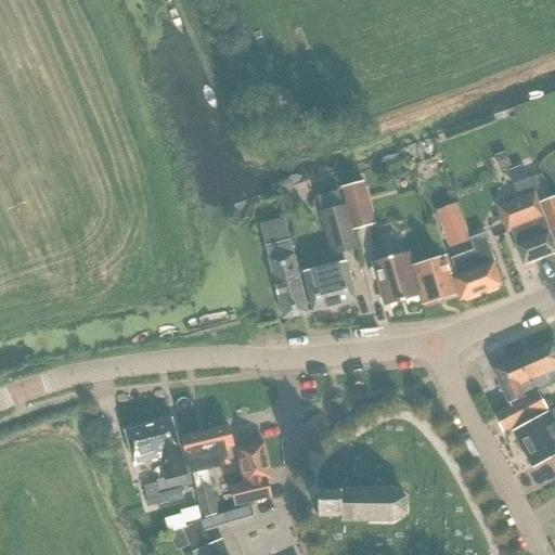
[(504,153),(493,157),(499,171),(510,167),(504,153)]
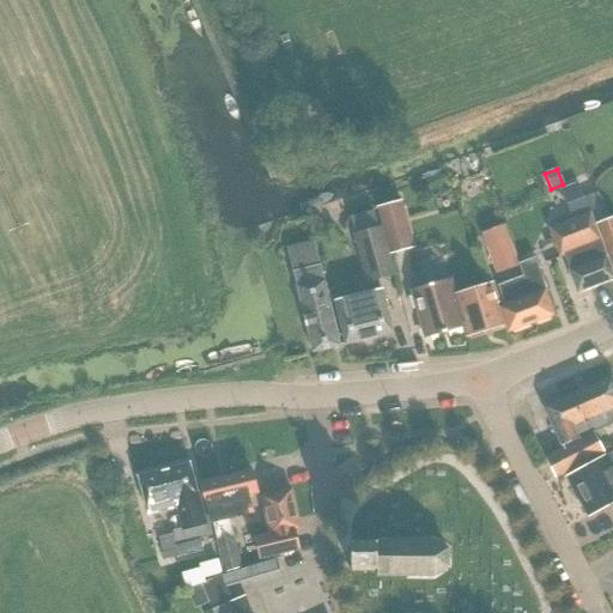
[(612,280),(612,217),(608,220),(598,193),(583,198),(577,182),(559,189),(571,222),(550,230),(559,259),(563,258),(568,272),(577,295),(612,280)]
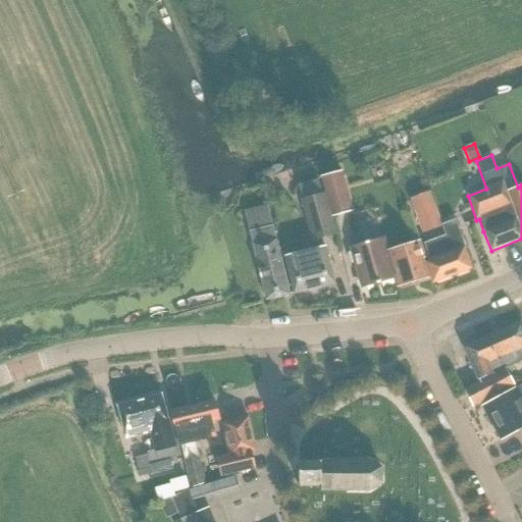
[(332,218),(350,213),(338,173),(321,178),(332,218)]
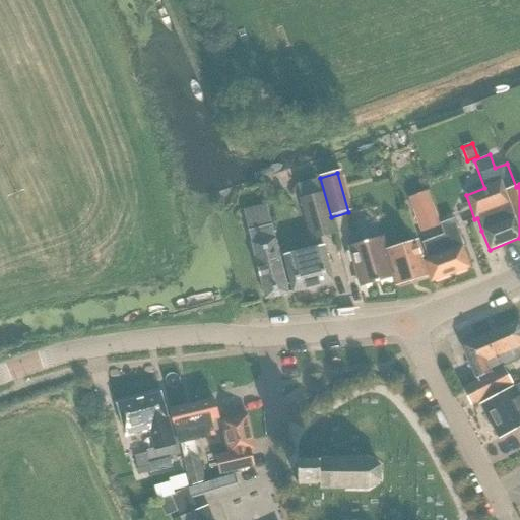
[(439,226),(439,225),(435,214),(427,192),(407,198),(419,234),(439,226)]
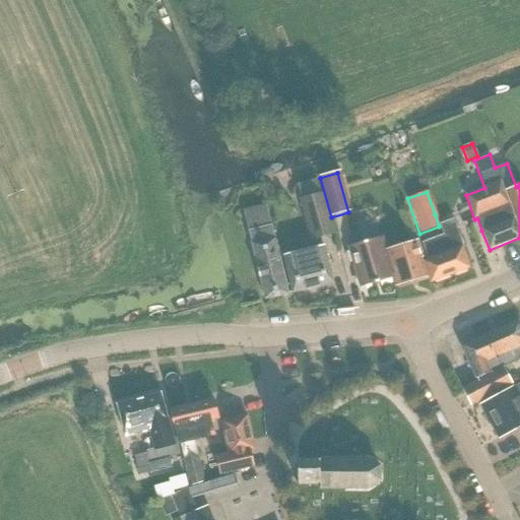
[(309,242),(333,235),(322,193),(298,200),(309,242)]
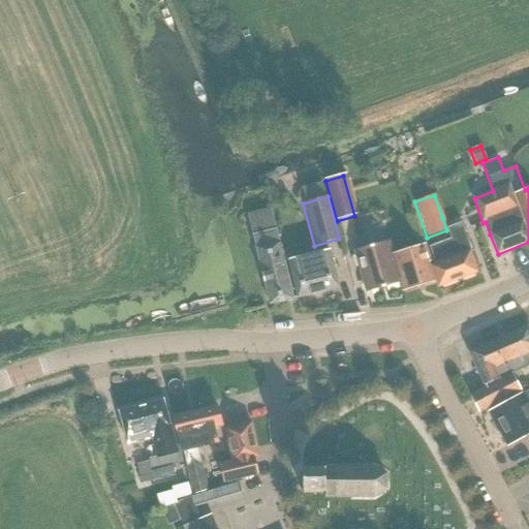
[(259,220),(257,211),(246,213),(249,223),(250,222),(270,305),(292,300),(274,217),(259,220)]
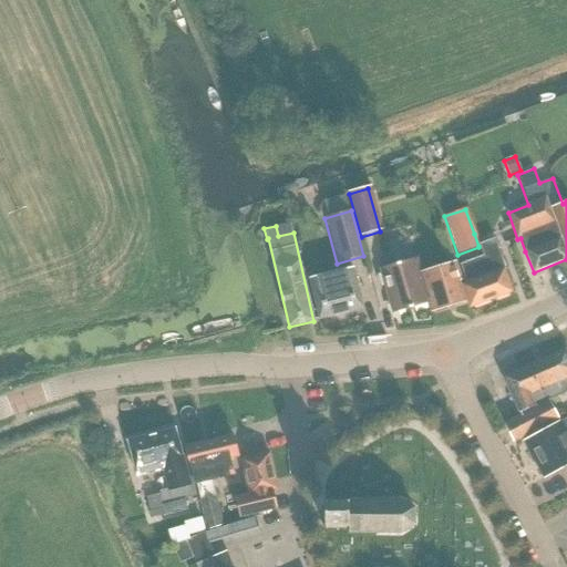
[(478,246),(478,247),(483,258),(460,267),(466,285),(461,286),(468,308),(509,292),(502,271),(504,270),(493,240),(478,246)]
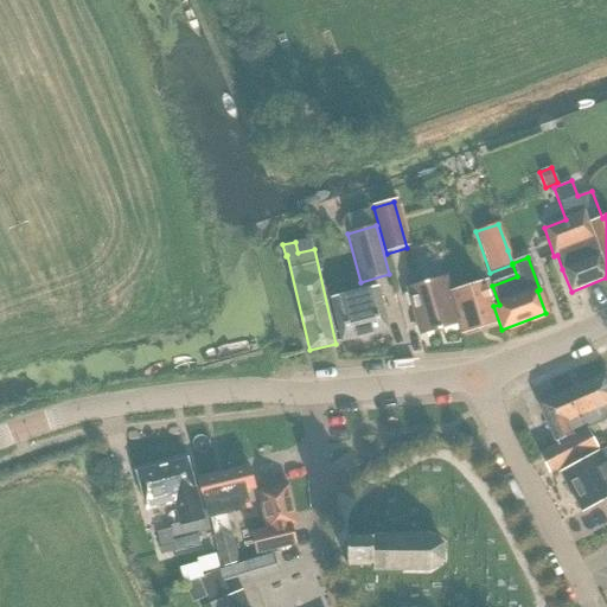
[(459,325),(451,293),(446,278),(406,289),(420,337),(459,325)]
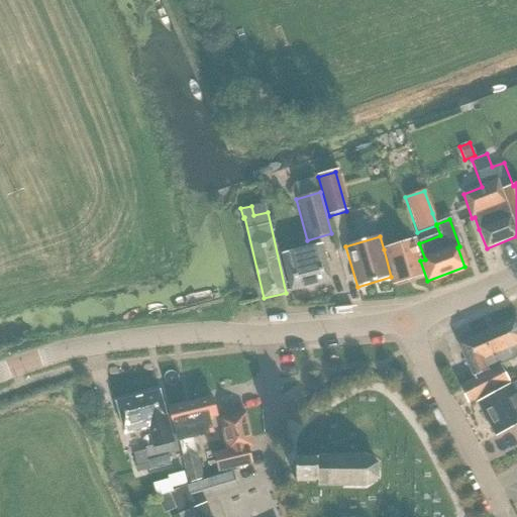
[(384,249),(391,277),(393,284),(414,278),(414,277),(422,275),(417,256),(418,256),(413,240),(384,249)]
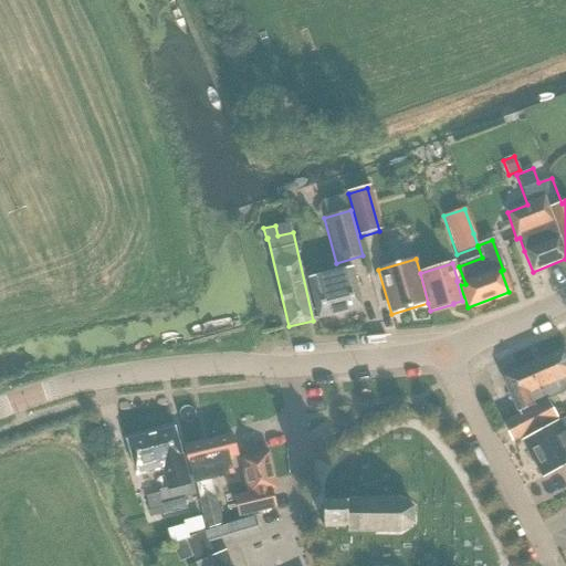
[(318,320),(362,310),(352,270),(308,280),(318,320)]
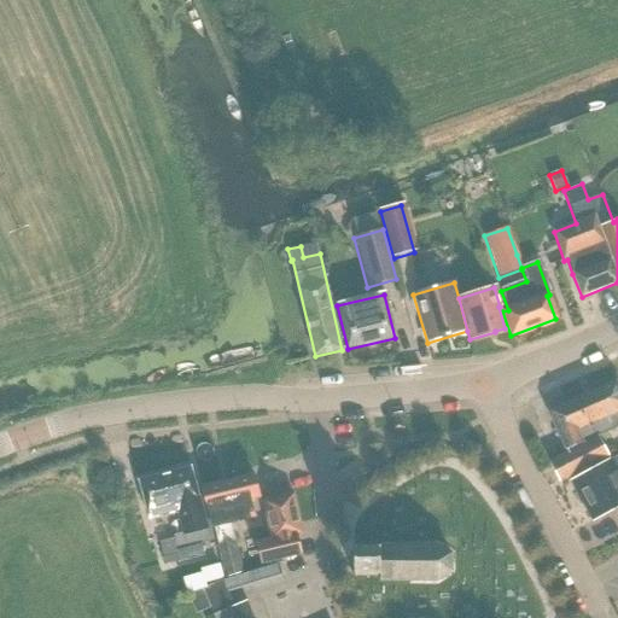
[(583,443),(617,427),(617,388),(616,383),(547,413),(564,452),(566,450),(570,458),(586,449),(583,443)]
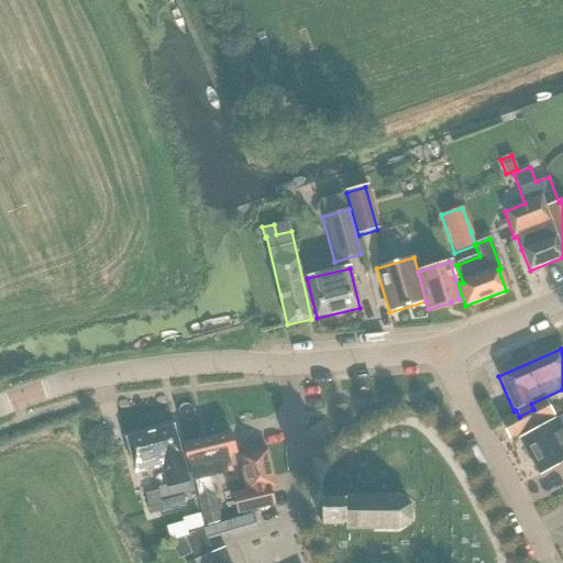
[(533,409),(519,417),(501,426),(508,439),(540,423),(533,409)]
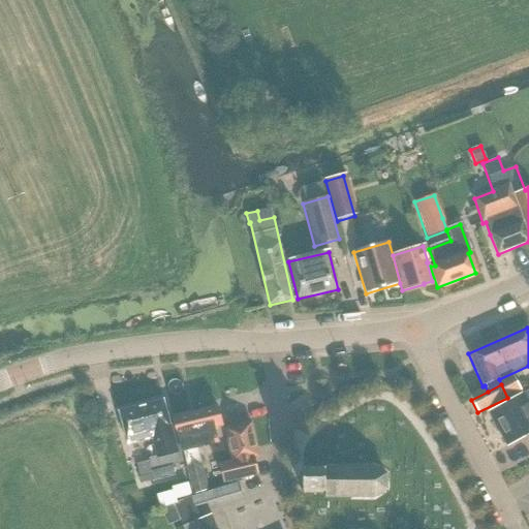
[(507,446),(528,434),(528,407),(522,395),(489,412),(507,446)]
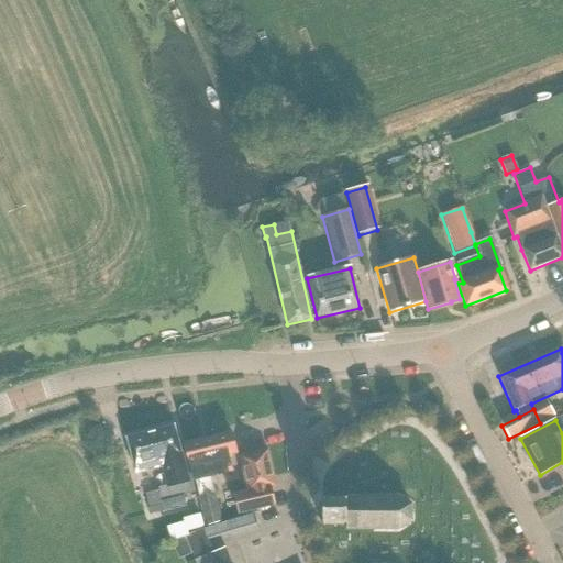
[(191,482),(194,481),(195,481),(192,474),(185,476),(173,428),(127,440),(135,474),(147,471),(152,481),(164,476),(167,486),(158,489),(158,490),(145,494),(150,515),(183,507),(180,496),(194,493),(191,482)]
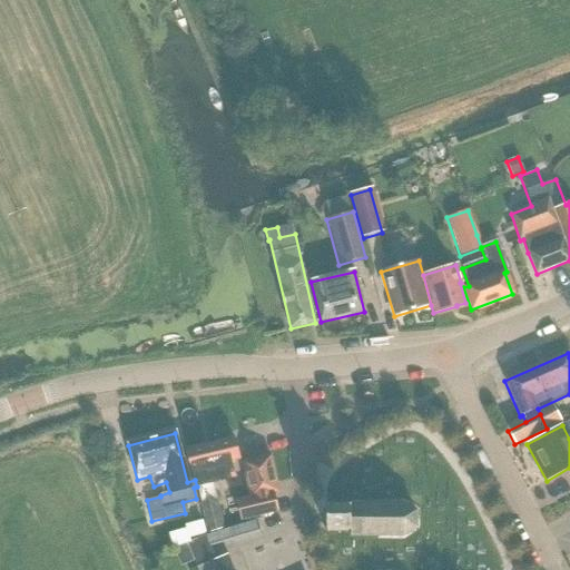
[(197,487),(196,487),(198,493),(199,493),(208,532),(223,528),(214,490),(213,490),(212,483),(234,478),(232,464),(238,463),(233,439),(187,450),(195,480),(197,487)]
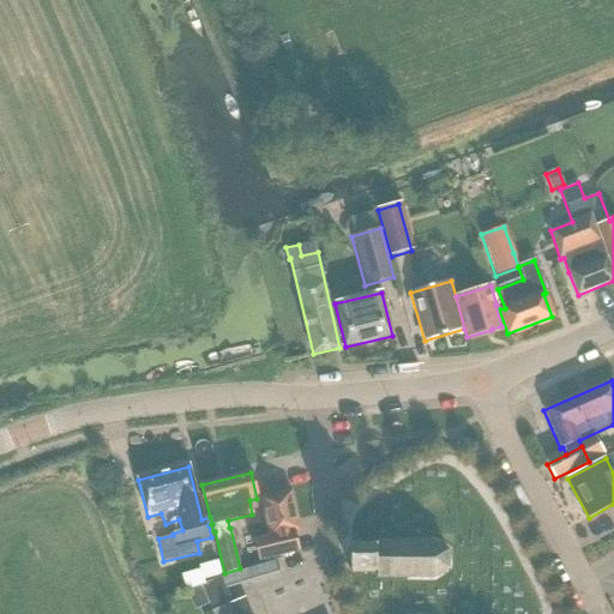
[(292,492),(260,499),(269,537),(265,537),(257,540),(262,561),(269,559),(299,552),(294,533),(300,531),(292,492)]
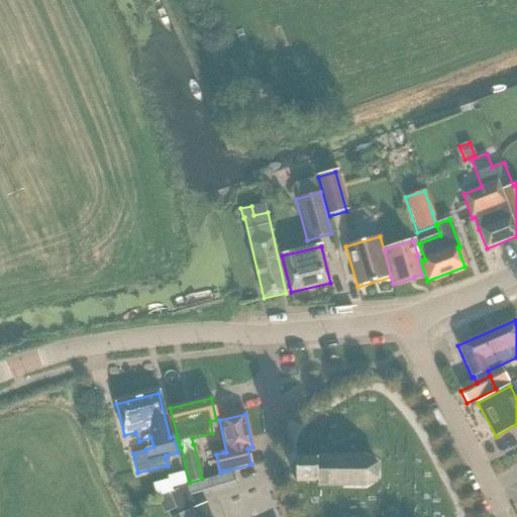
[(376,463),(366,457),(364,456),(317,456),(317,460),(295,460),(295,483),(317,483),(317,487),(364,487),(366,487),(377,480),(378,479),(377,466),(376,463)]
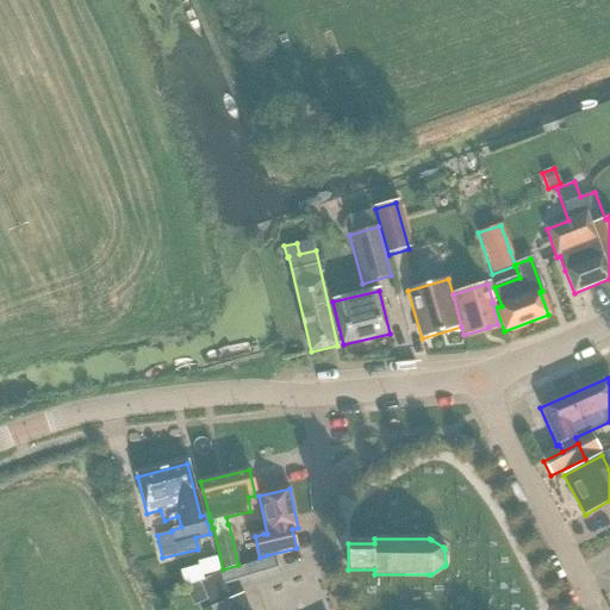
[(244,565),(251,579),(279,571),(274,556),(244,565)]
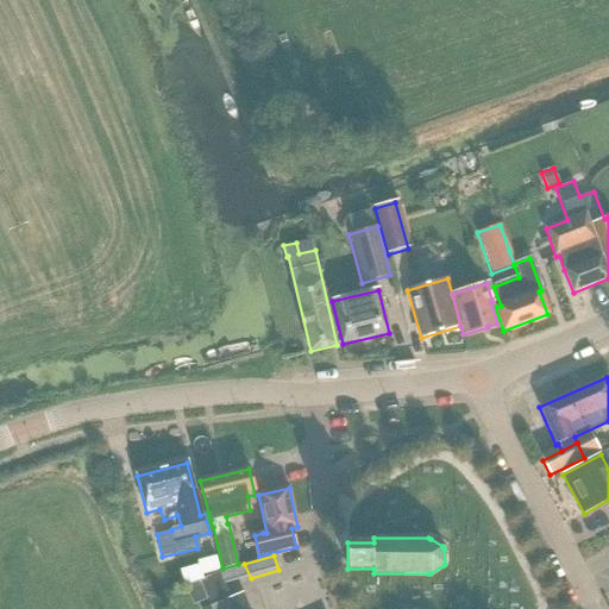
[(225,585),(251,578),(244,564),(223,570),(200,582),(211,608),(249,608),(242,594),(230,598),(225,585)]
